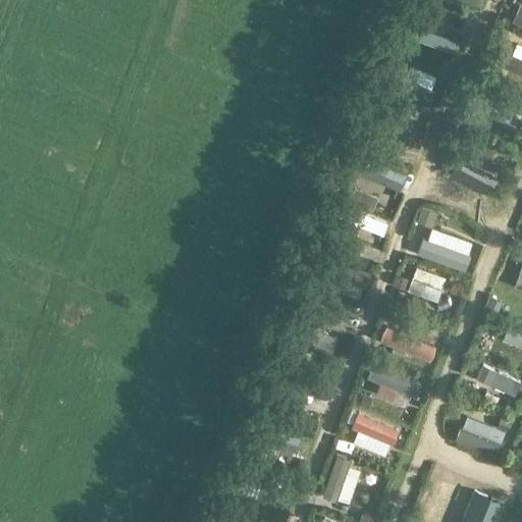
[(521,8),(518,7),(511,24),(521,28),(521,8)]
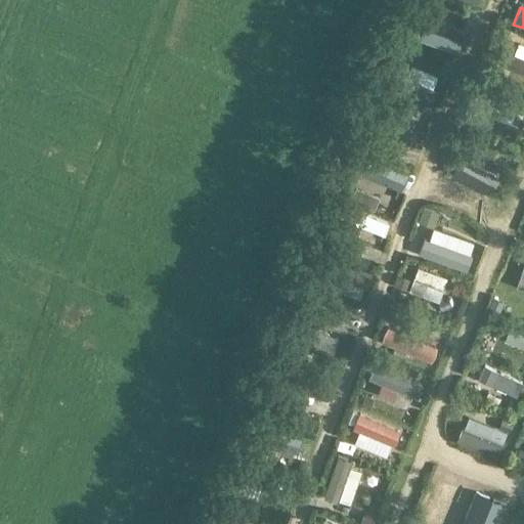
[(419,40),(457,54),(462,43),(423,28),(419,40)]
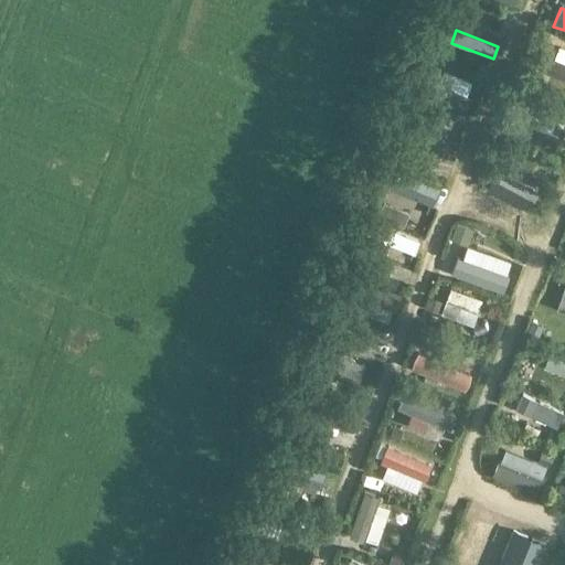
[(552,61),(564,63),(564,49),(555,46),(552,61)]
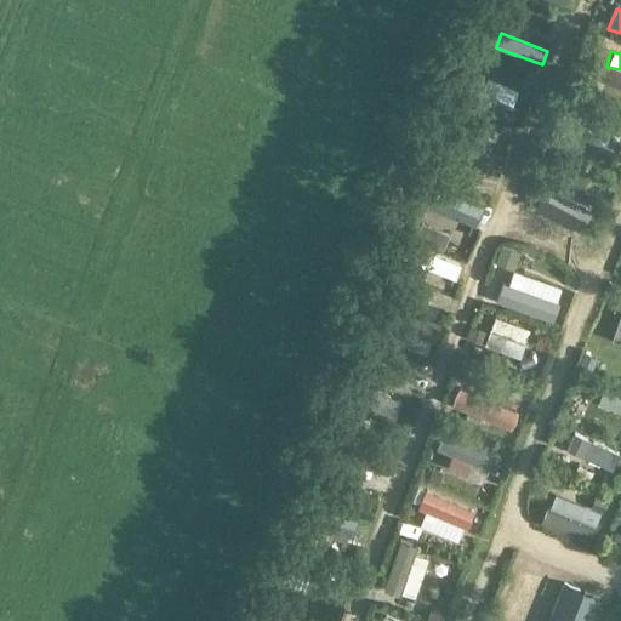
[(620,77),(598,68),(592,81),(620,92),(620,77)]
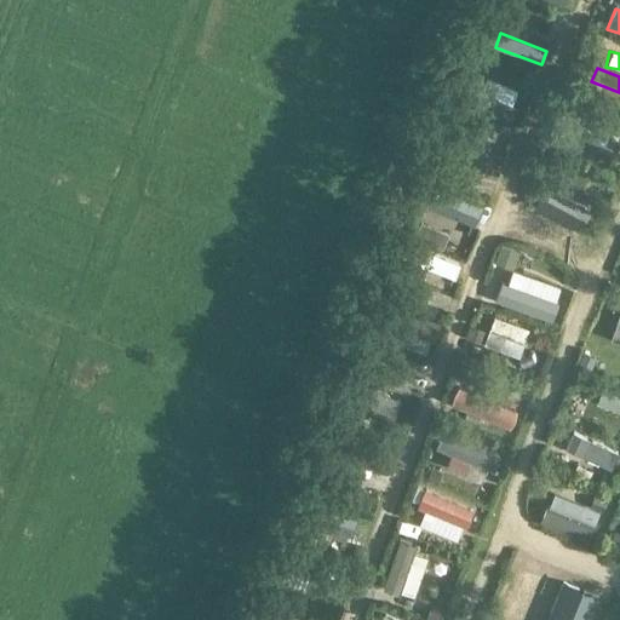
[(465,93),(512,109),(518,91),(471,75),(465,93)]
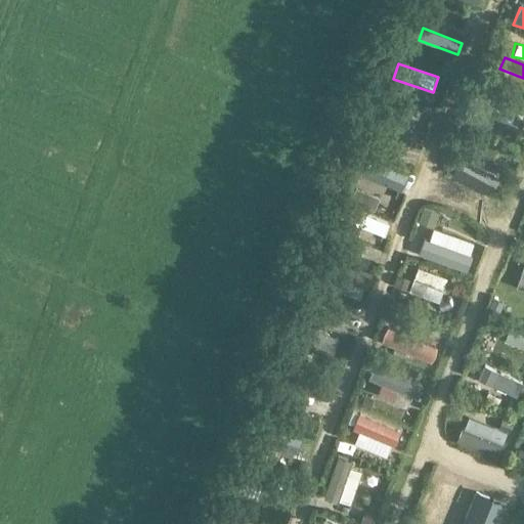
[(416,132),(421,117),(380,102),(375,118),(416,132)]
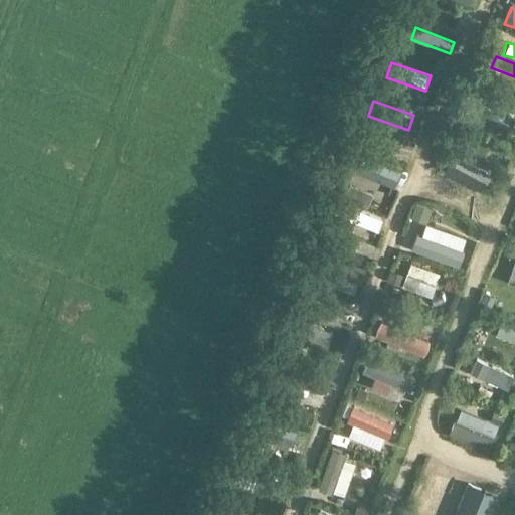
[(514,118),(475,103),(471,114),(510,129),(514,118)]
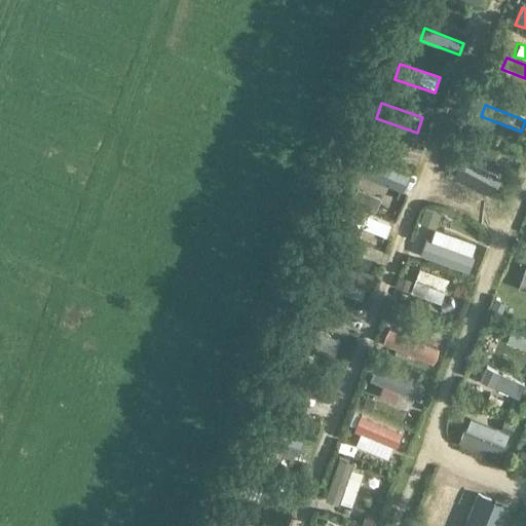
[(401,192),(407,176),(360,159),(354,177),(401,192)]
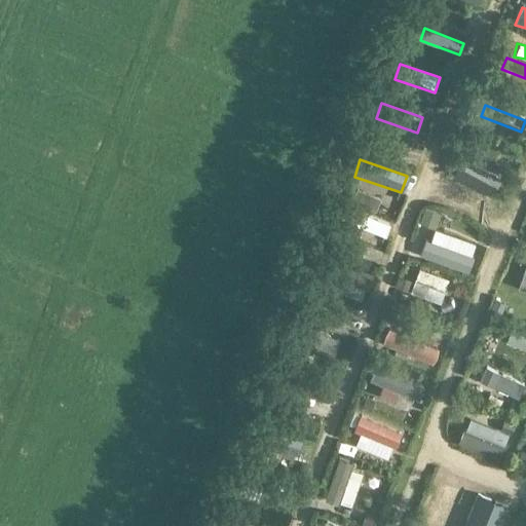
[(503,180),(463,161),(455,179),(495,197),(503,180)]
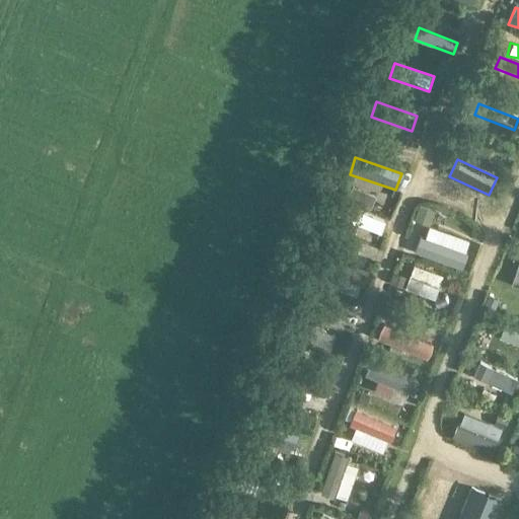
[(338,220),(379,235),(384,221),(343,206),(338,220)]
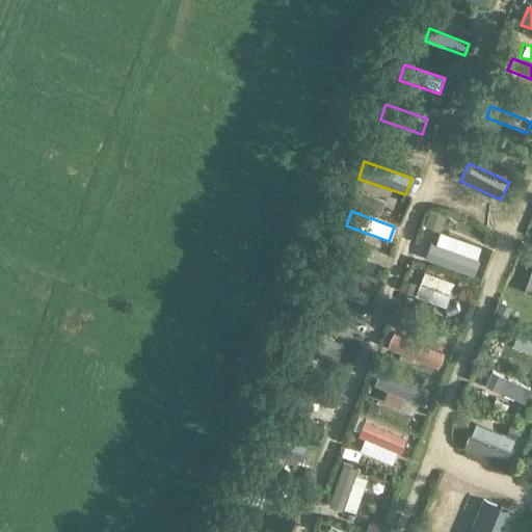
[(479,262),(430,245),(425,262),(473,278),(479,262)]
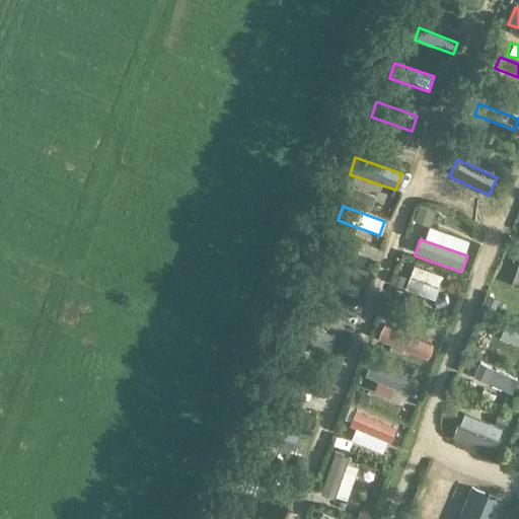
[(482,300),(478,311),(518,326),(518,281),(495,272),(491,282),(482,300)]
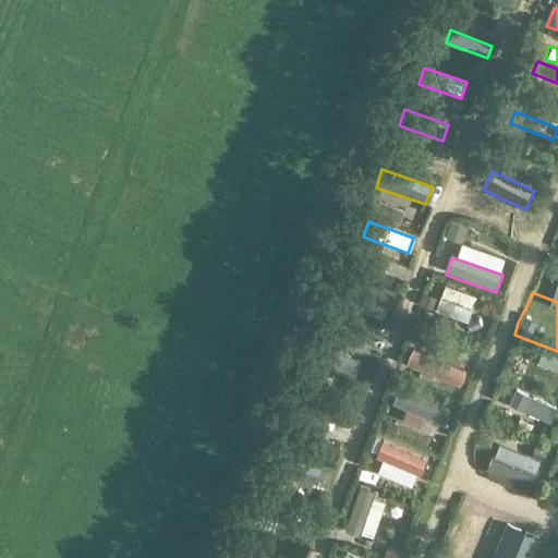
[(381,323),(387,306),(341,293),(336,310),(381,323)]
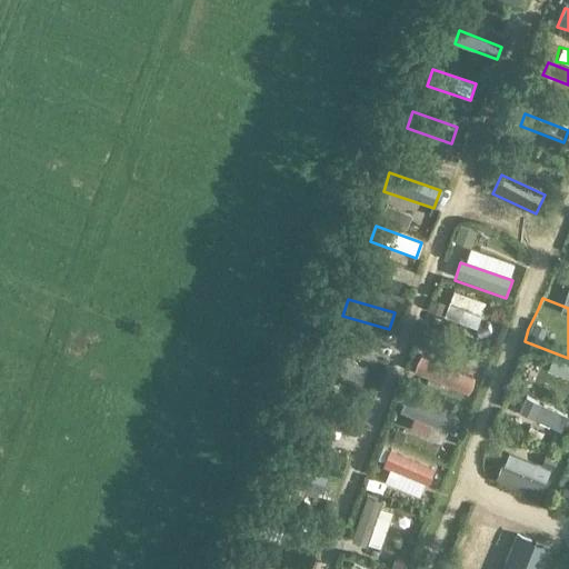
[(483,320),(443,306),(439,318),(479,331),(483,320)]
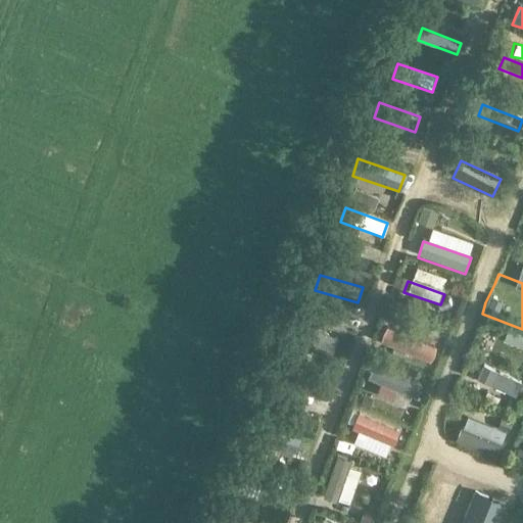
[(436,348),(387,330),(381,346),(430,365),(436,348)]
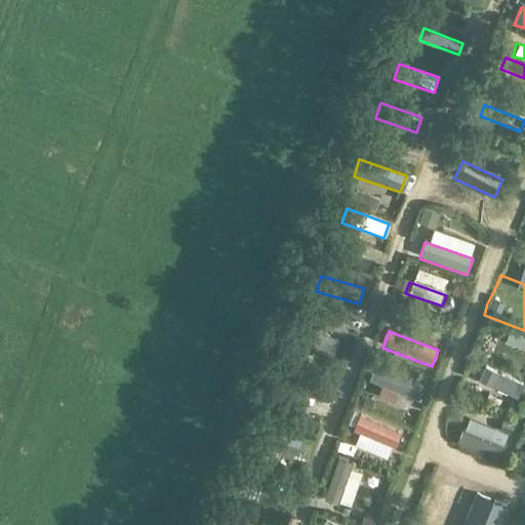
[(524,338),(510,333),(506,345),(524,352),(524,338)]
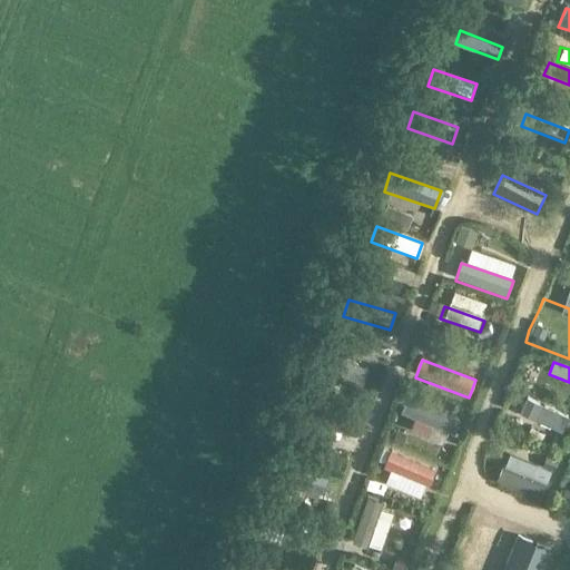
[(569,416),(528,399),(520,415),(562,433),(569,416)]
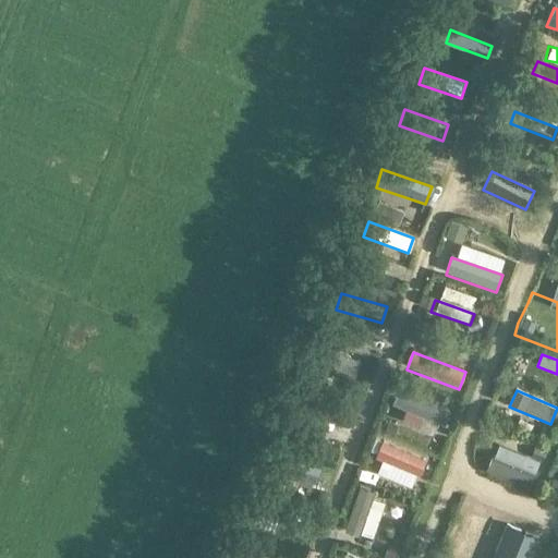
[(451,413),(399,393),(393,409),(446,427),(451,413)]
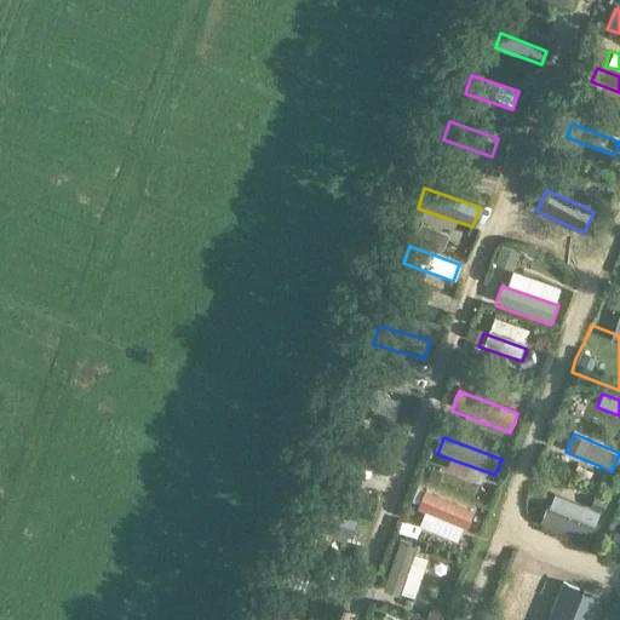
[(384,495),(388,476),(333,468),(331,488),(384,495)]
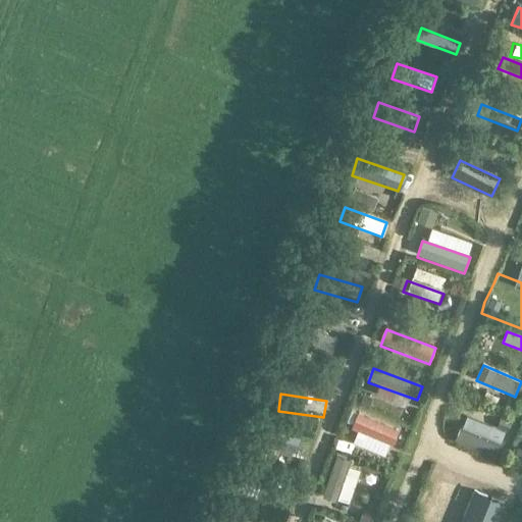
[(401,430),(357,414),(351,428),(396,445),(401,430)]
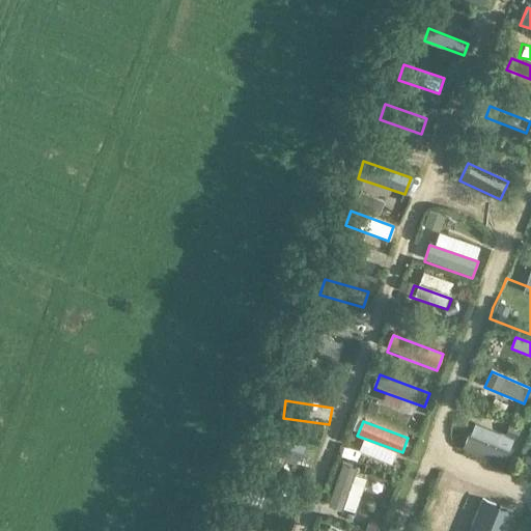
[(305,446),(264,437),(260,454),(301,464),(305,446)]
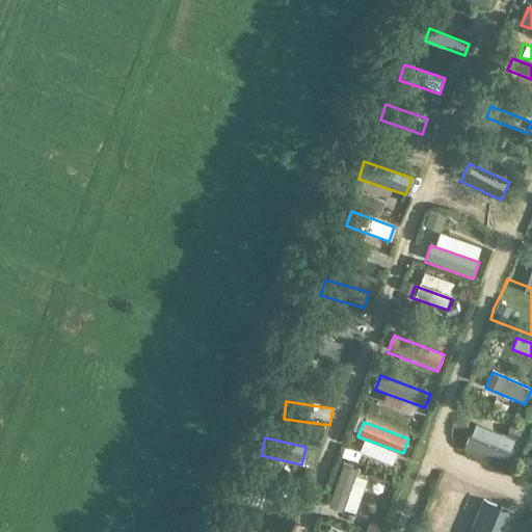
[(511,455),(468,439),(462,451),(506,467),(511,455)]
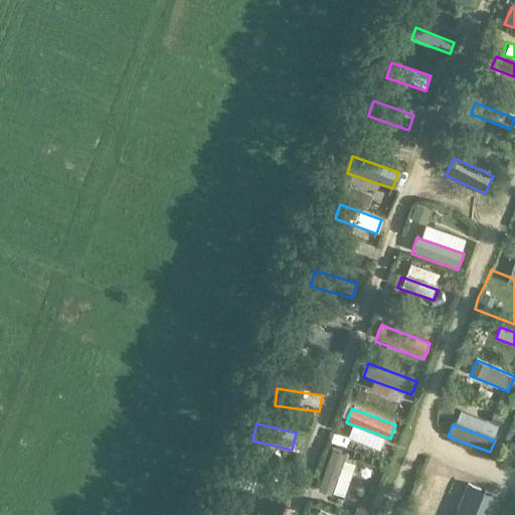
[(333,453),(319,493),(331,498),(346,458),(333,453)]
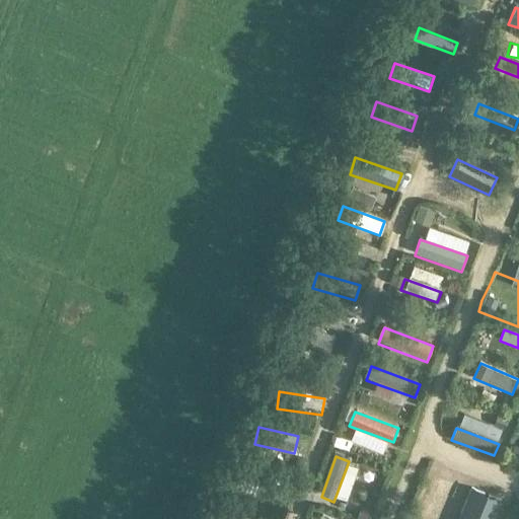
[(493,518),(502,501),(471,488),(458,518),(493,518)]
